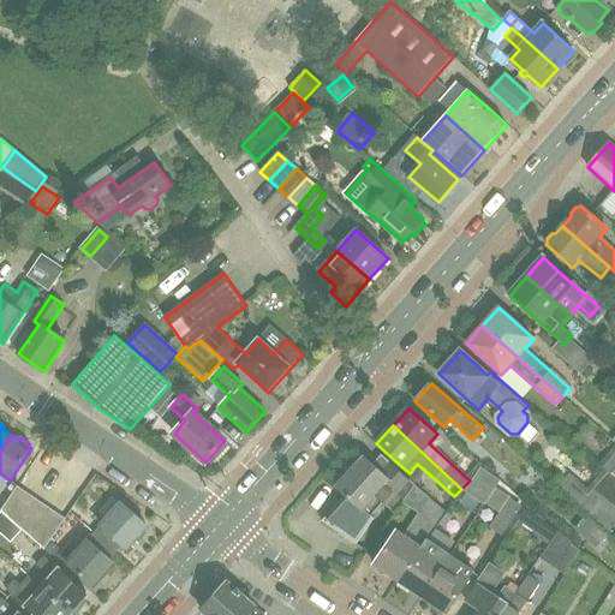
[(614,454),(602,470),(608,475),(613,479),(614,481),(614,454)]
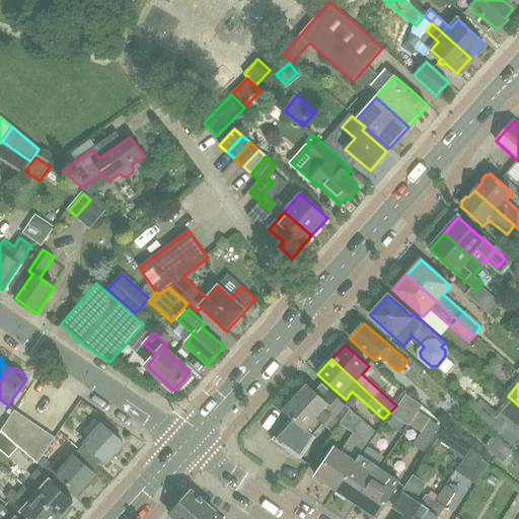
[(342,421),(349,411),(350,410),(321,384),(314,392),(307,386),(295,398),(292,395),(283,406),(286,410),(284,412),(294,421),(293,422),(290,420),(272,440),(301,459),(315,438),(313,436),(323,425),(334,434),(342,421)]
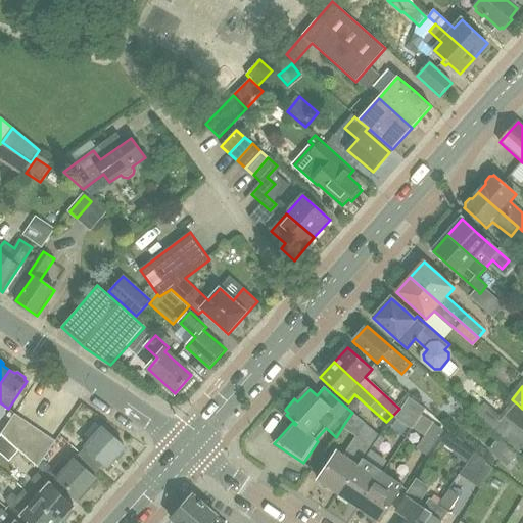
[(408,399),(394,419),(411,430),(424,411),(408,399)]
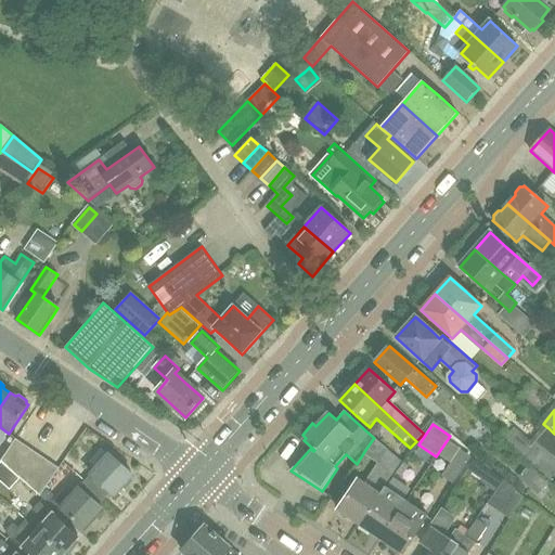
[(549,481),(554,469),(554,434),(553,433),(549,428),(529,449),(514,435),(506,443),(549,481)]
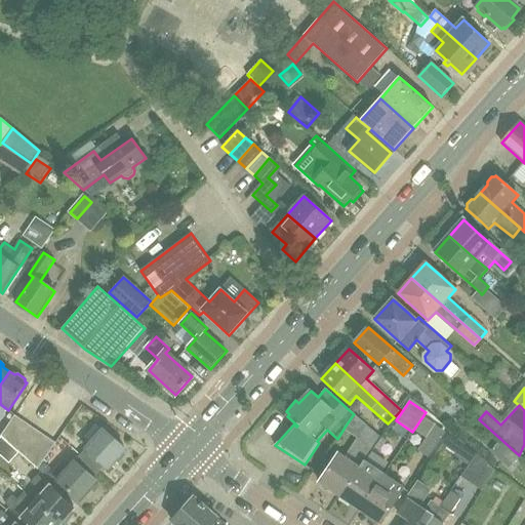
[(14,415),(1,436),(10,444),(25,422),(14,415)]
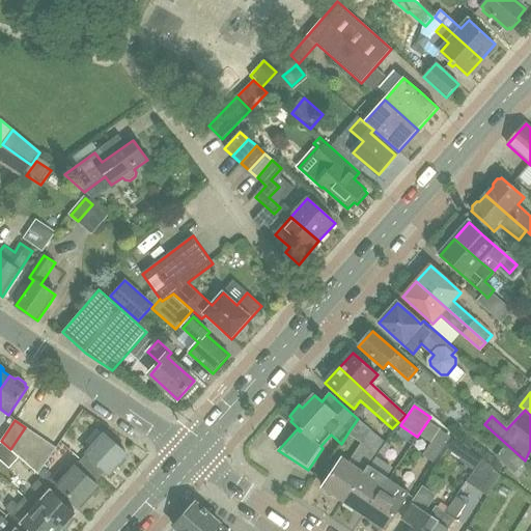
[(364,440),(369,431),(370,431),(357,420),(350,430),(364,440)]
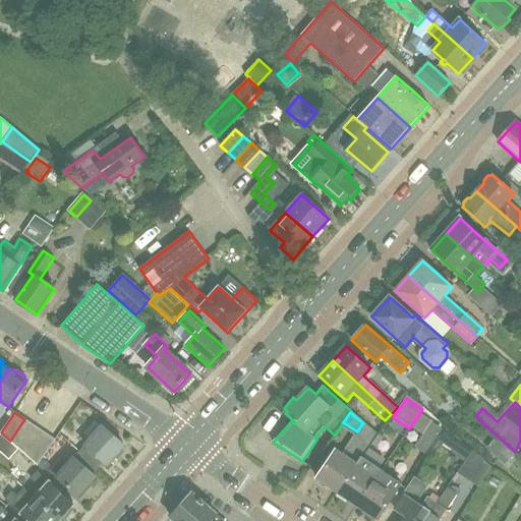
[(24,419),(10,441),(18,449),(19,450),(35,426),(24,419)]
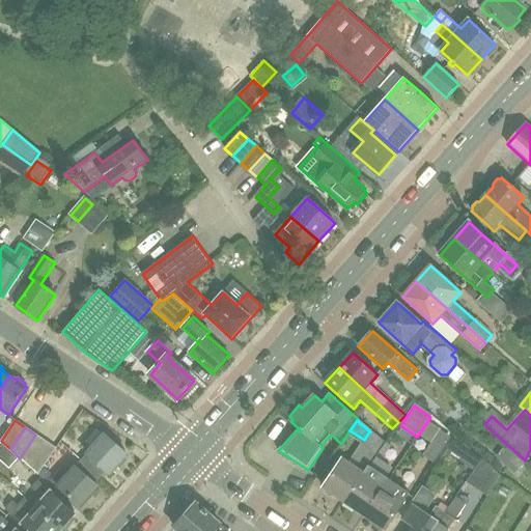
[(128,455),(104,435),(98,428),(87,442),(93,447),(87,454),(92,458),(87,465),(101,476),(106,471),(110,475),(128,455)]
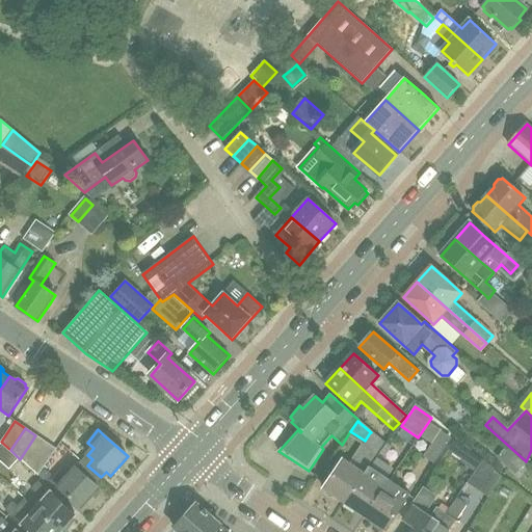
[(436,468),(454,441),(440,431),(422,457),(436,468)]
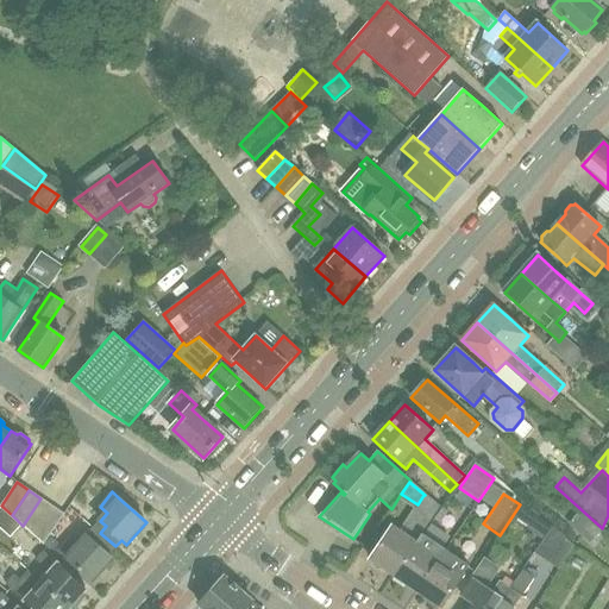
[(422,534),(433,516),(440,507),(424,495),(418,504),(400,531),(393,526),(371,559),(372,560),(374,565),(380,570),(384,569),(394,575),(416,542),(422,534)]
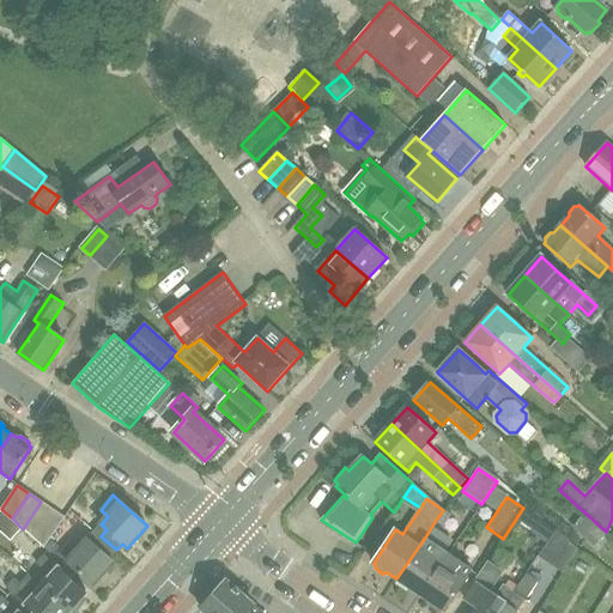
[(41,502),(23,529),(24,529),(34,539),(53,510),(41,502)]
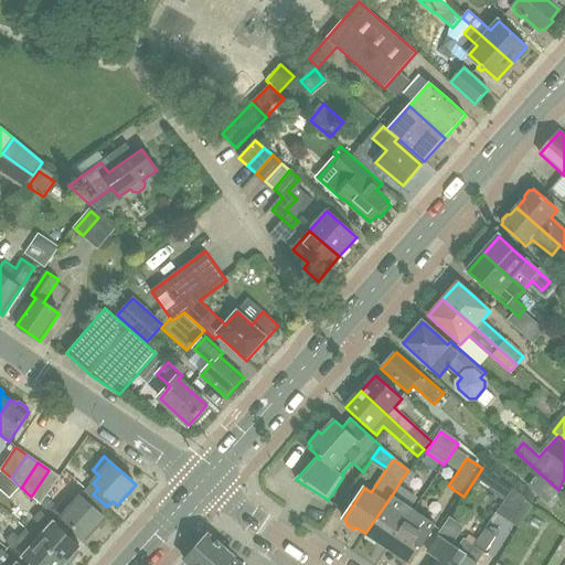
[(0,487),(11,497),(20,487),(11,478),(1,469),(0,470),(0,487)]
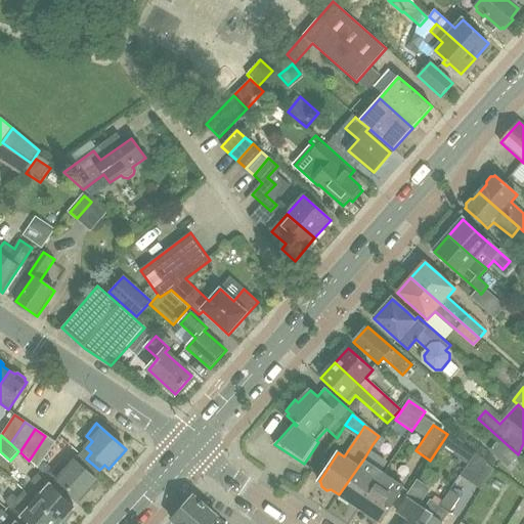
[(45,436),(29,461),(38,469),(55,443),(45,436)]
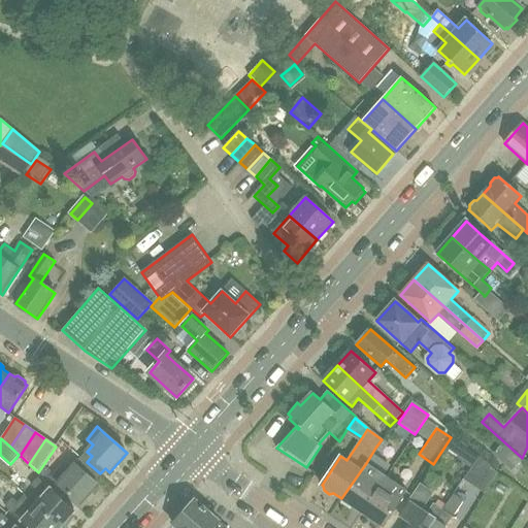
[(384,440),(376,451),(382,454),(388,444),(384,440)]
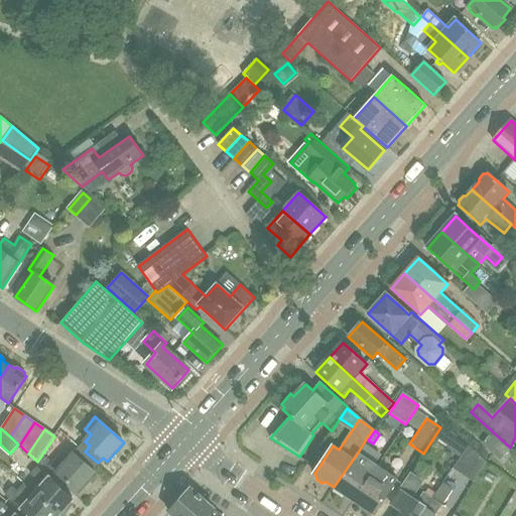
[(487,463),(468,446),(452,470),(474,484),(487,463)]
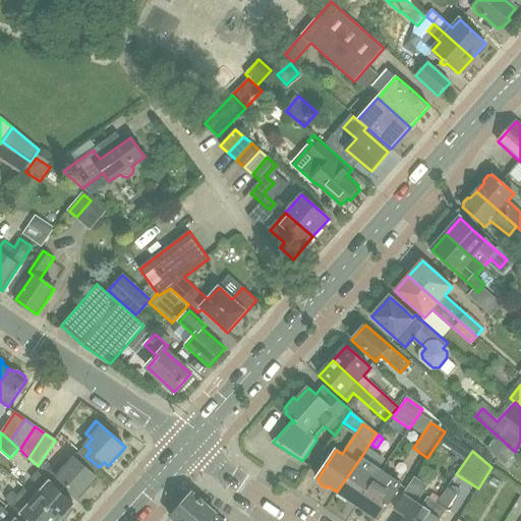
[(93,474),(99,467),(85,456),(79,463),(74,458),(68,464),(61,459),(50,471),(79,498),(97,478),(93,474)]
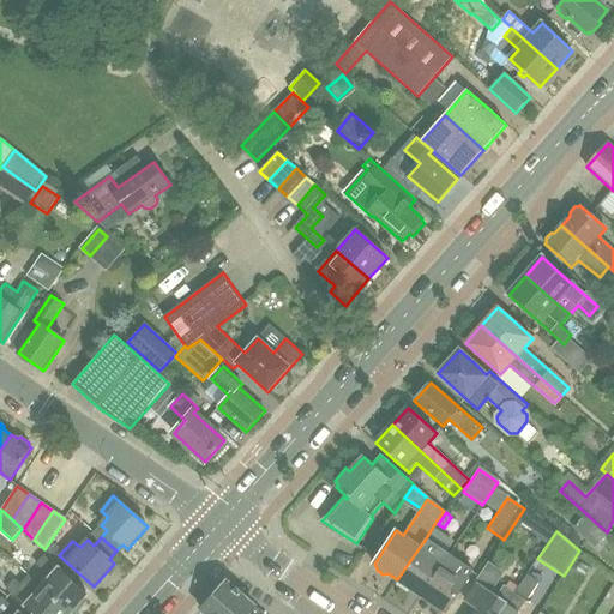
[(449,554),(439,547),(426,539),(420,547),(397,579),(421,595),(449,554)]
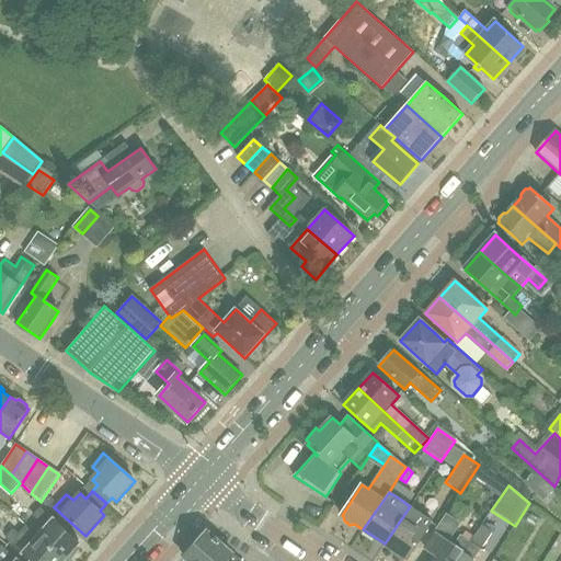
[(410,506),(385,544),(407,559),(427,528),(426,528),(432,521),(410,506)]
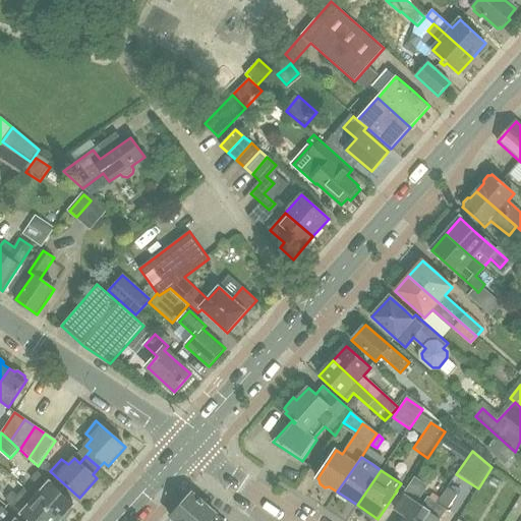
[(67,511),(74,504),(38,471),(32,478),(44,489),(37,498),(62,520),(63,520),(70,513),(67,511)]
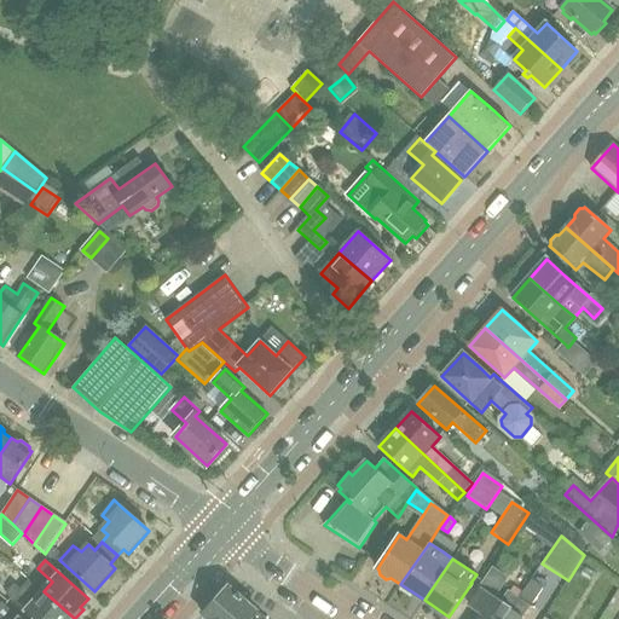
[(508,590),(501,602),(493,597),(507,578),(493,568),(469,605),(480,612),(475,618),(504,618),(519,597),(508,590)]
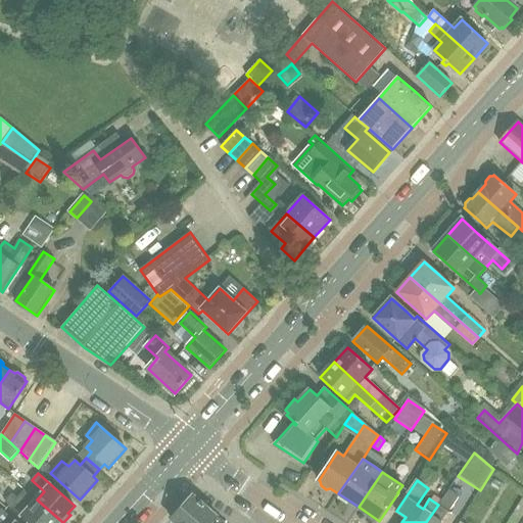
[(62,522),(37,500),(26,489),(18,497),(13,492),(5,502),(29,522),(62,522)]
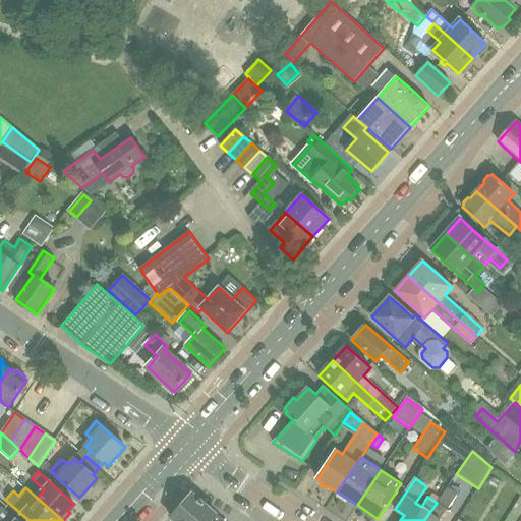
[(192,493),(171,518),(174,520),(223,520),(216,514),(192,493)]
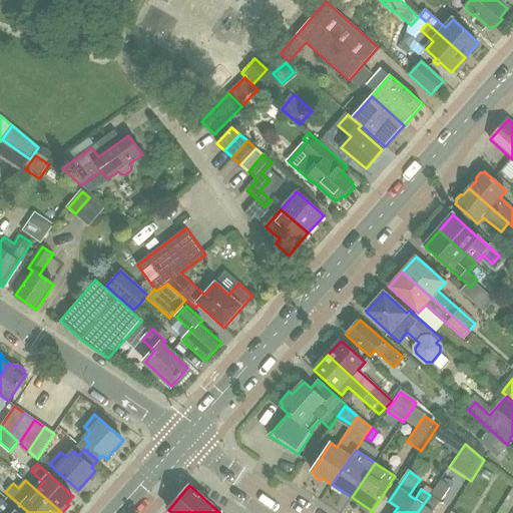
[(440,501),(439,501),(430,495),(418,512),(433,512),(433,511),(440,501)]
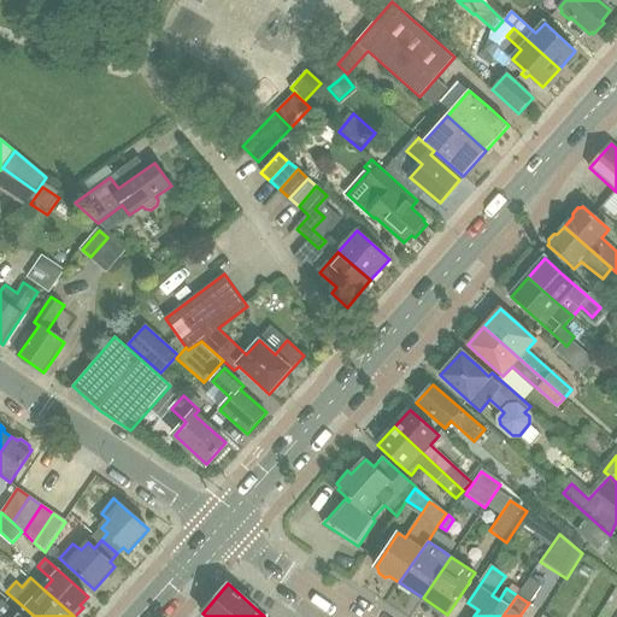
[(19,616),(0,599),(0,615),(1,616),(0,616),(19,616)]
